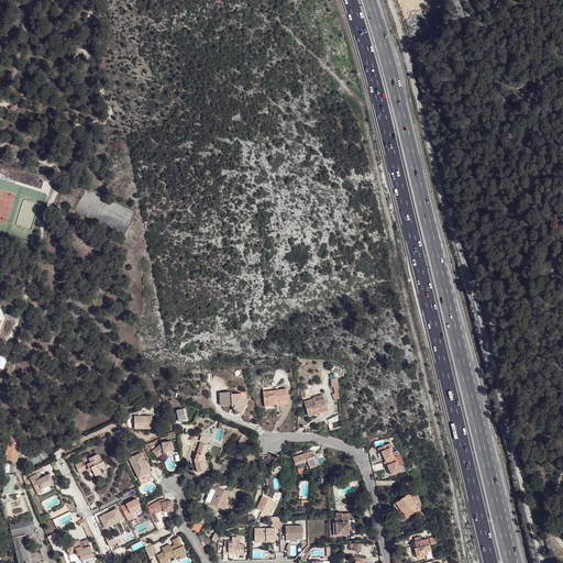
[(275,403),(276,405),(279,405),(279,409),(289,408),(286,389),(263,393),(264,404),(275,403)]
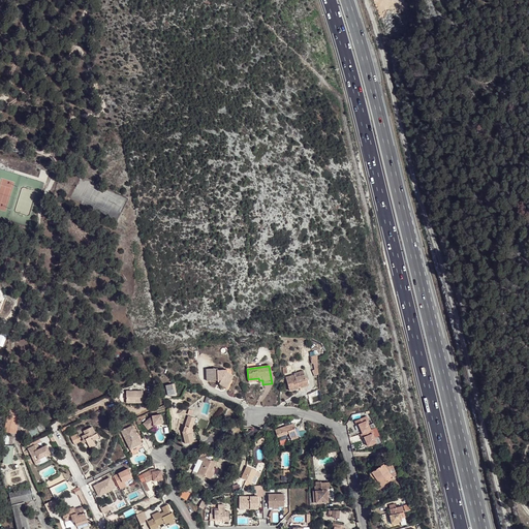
[(219,384),(230,390),(235,381),(231,379),(234,376),(227,373),(227,370),(217,372),(217,370),(206,369),(207,381),(218,380),(220,381),(219,384)]
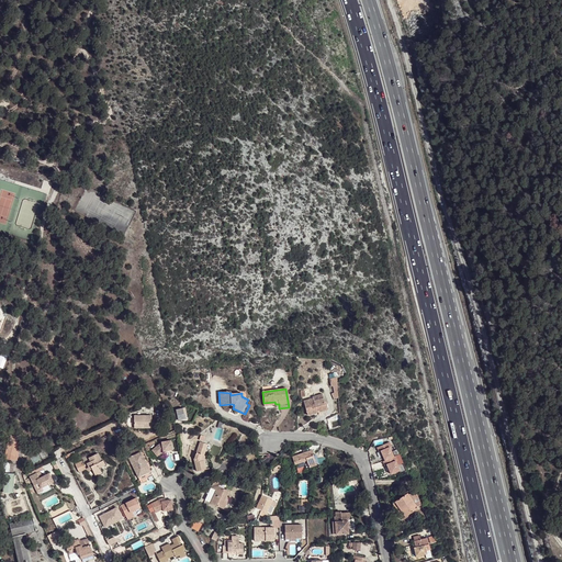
[(317,412),(326,409),(324,398),(315,402),(314,398),(304,401),(307,416),(317,413),(317,412)]
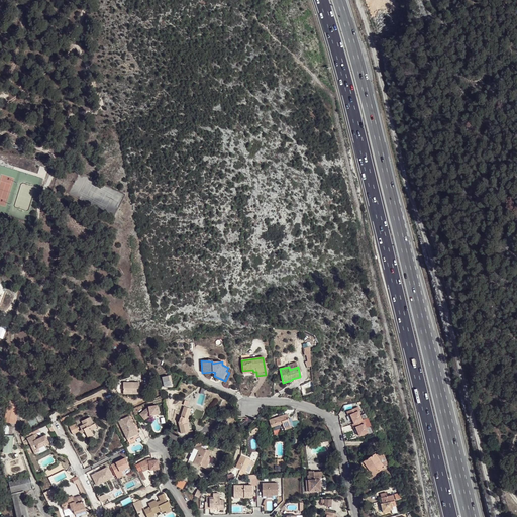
[(139,382),(123,382),(123,391),(131,391),(131,393),(139,393),(139,382)]
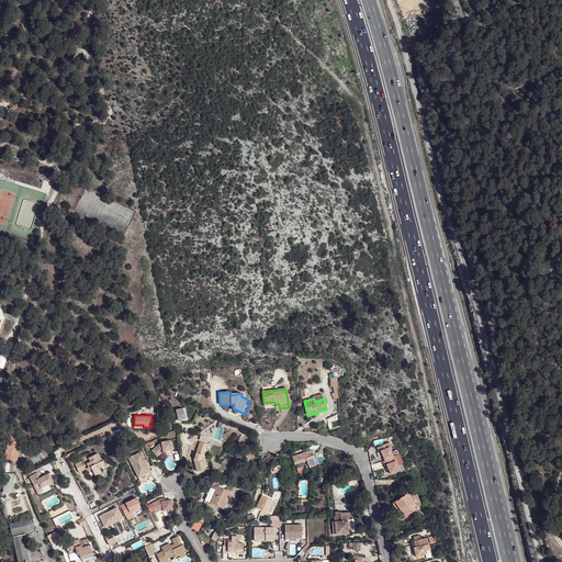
[(8,440),(4,458),(14,460),(18,441),(8,440)]
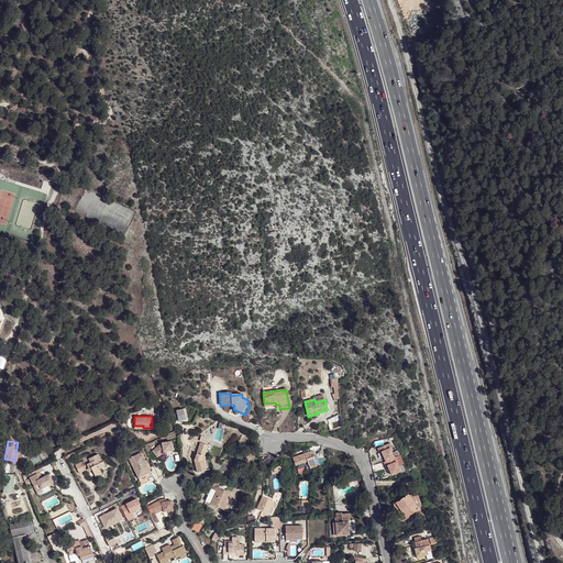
[(162,442),(152,451),(157,457),(164,452),(173,450),(170,441),(162,442)]
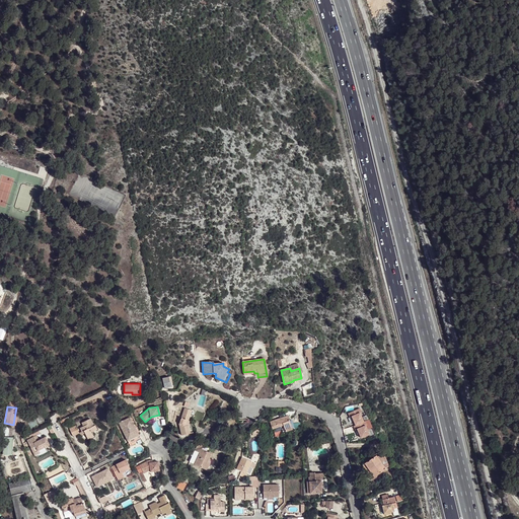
[(191,423),(190,423),(189,426),(188,424),(189,421),(192,411),(184,409),(179,425),(181,436),(193,433),(191,423)]
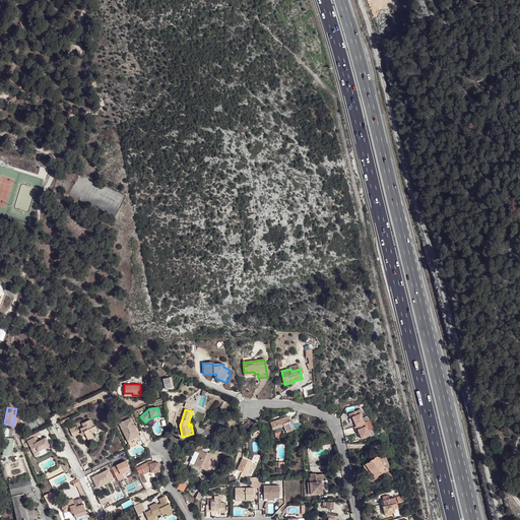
[(375,435),(371,420),(365,421),(361,409),(347,413),(348,418),(353,417),(360,440),(375,435)]
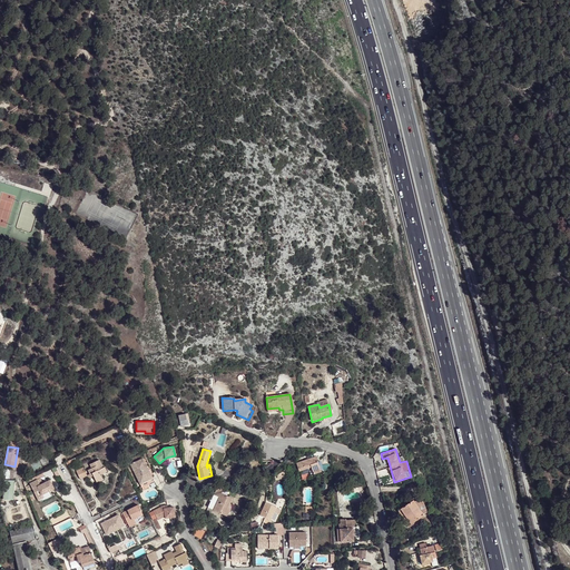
[(316,457),(296,463),(300,471),(311,468),(313,472),(314,477),(324,473),(322,467),(320,468),(316,457)]
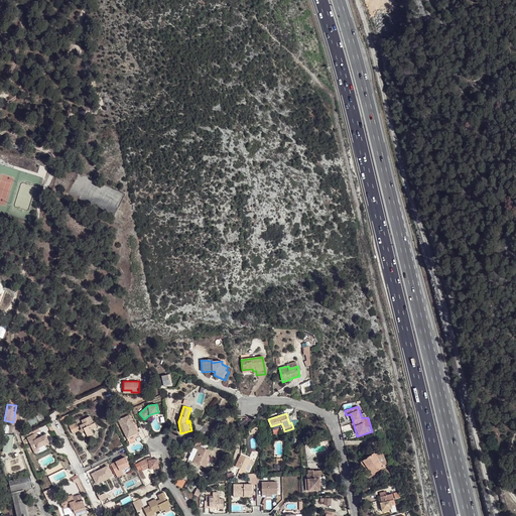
[(138,432),(129,415),(118,420),(127,438),(138,432)]
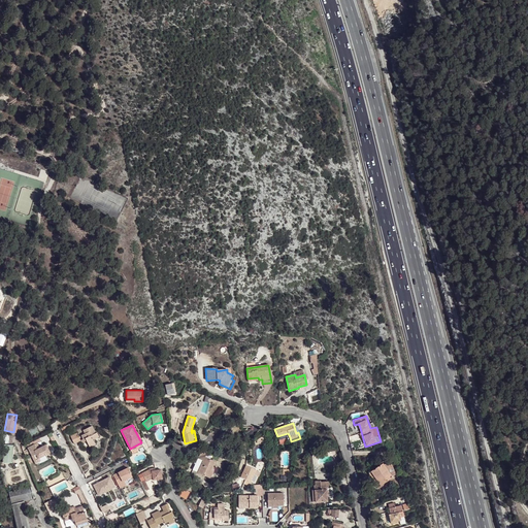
[(83,439),(84,441),(86,440),(88,444),(94,441),(93,439),(99,436),(97,432),(95,433),(92,426),(83,430),(85,433),(80,435),(83,439)]
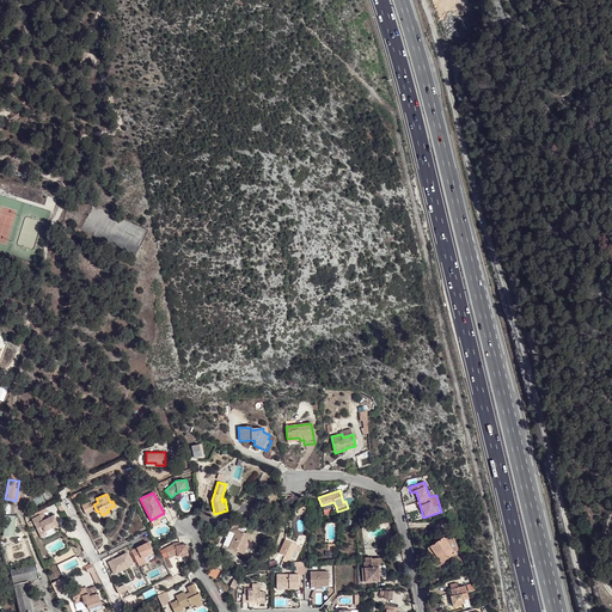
[(85,514),(93,510),(89,502),(85,503),(85,501),(80,503),(81,505),(81,506),(85,514)]
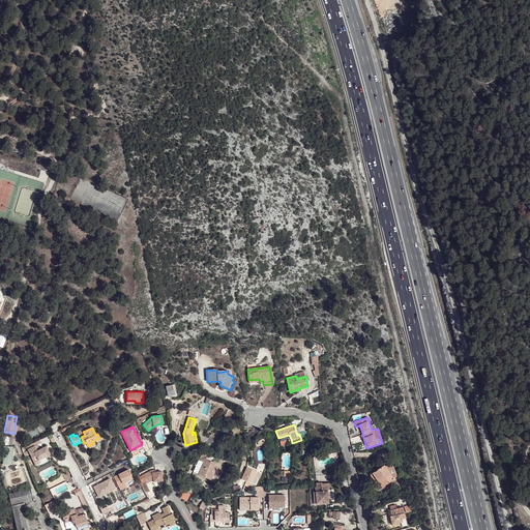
[(289,435),(278,438),(281,443),(291,439),(289,435)]
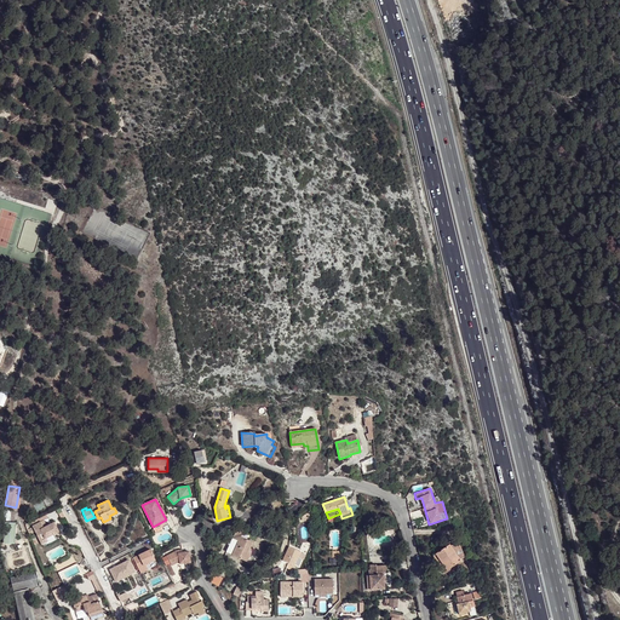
[(5,522),(4,543),(15,543),(16,523),(5,522)]
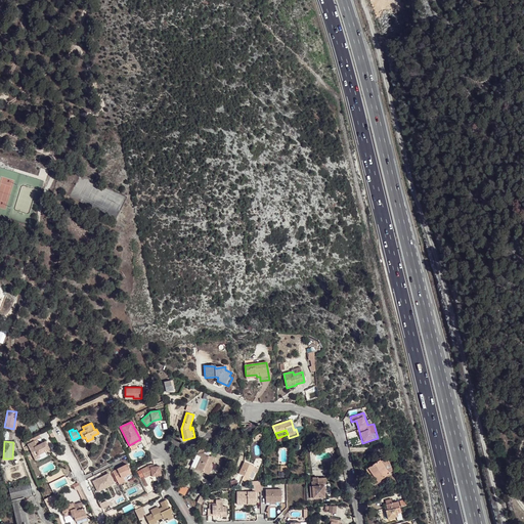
[(35,441),(28,444),(36,460),(38,459),(37,455),(50,449),(46,441),(40,444),(38,446),(35,441)]
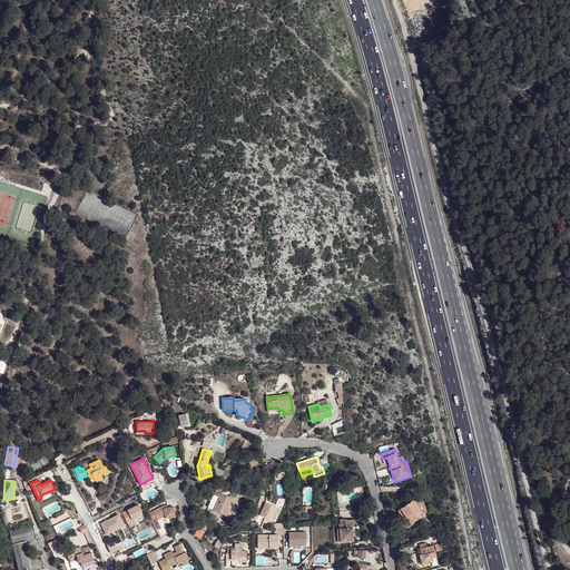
[(225,516),(231,504),(233,499),(222,493),(223,489),(217,491),(209,509),(225,516)]
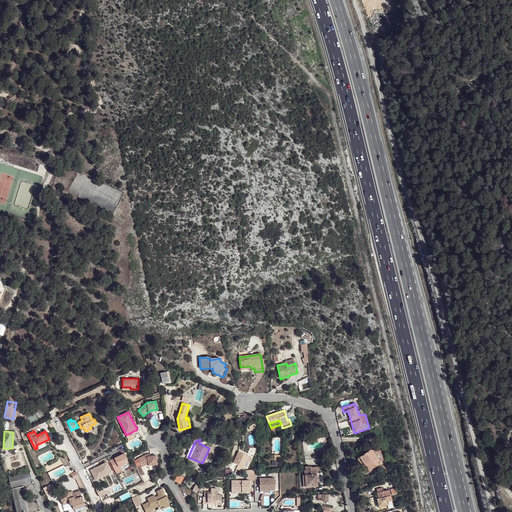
[(366,462),(371,469),(380,463),(371,449),(360,457),(364,463),(366,462)]
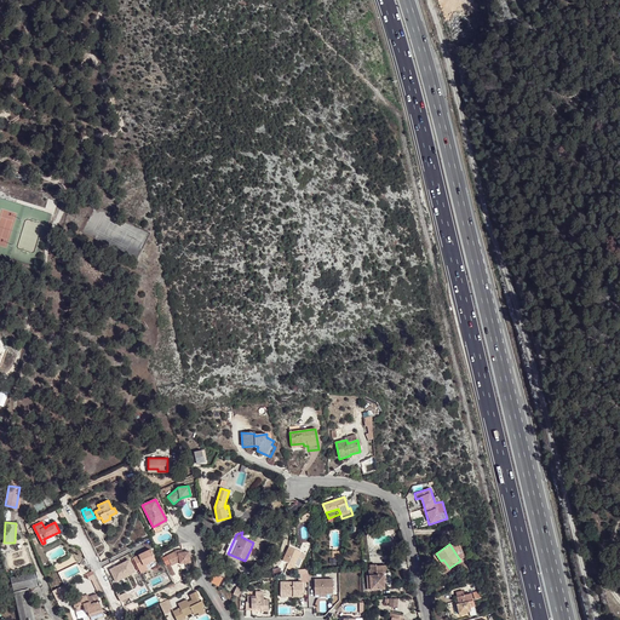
[(300,551),(290,546),(283,561),(288,563),(287,568),(293,570),(300,551)]
